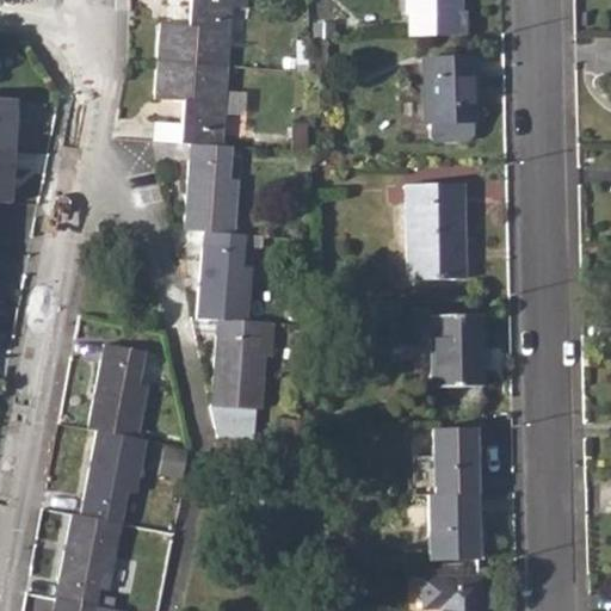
[(159,23),(158,62),(227,67),(232,7),(245,7),(245,0),(190,0),(189,25),(159,23)]
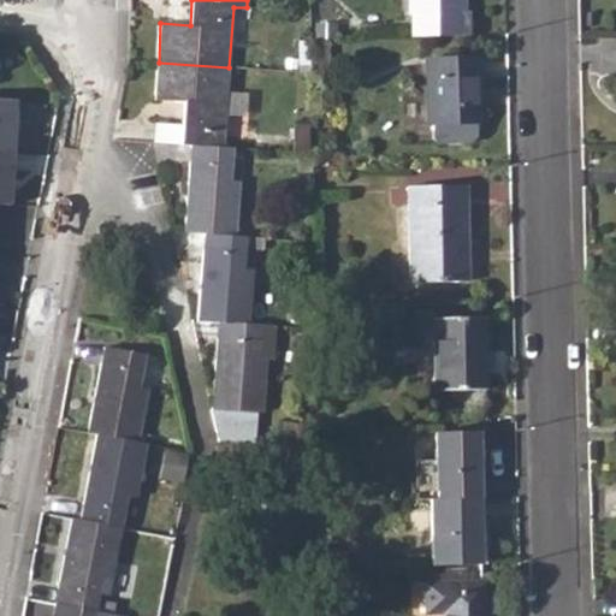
[(462,0),(409,0),(410,13),(414,15),(414,36),(472,35),(472,12),(463,12),(462,0)]
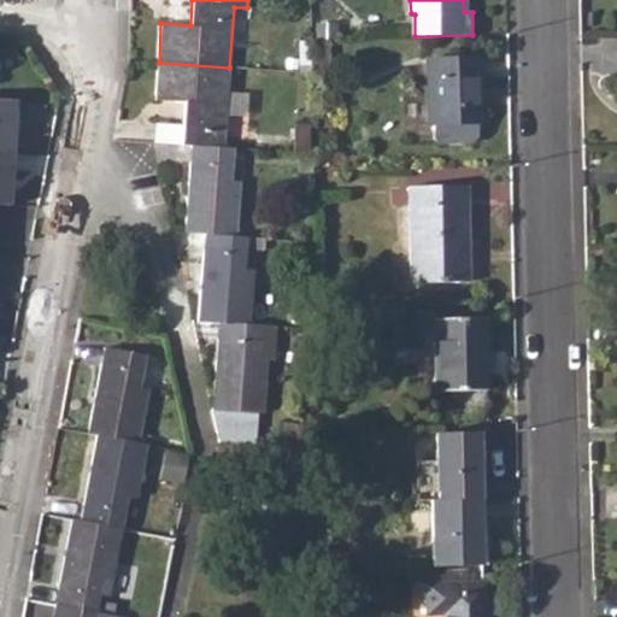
[(245,42),(248,9),(236,7),(233,41),(245,42)]
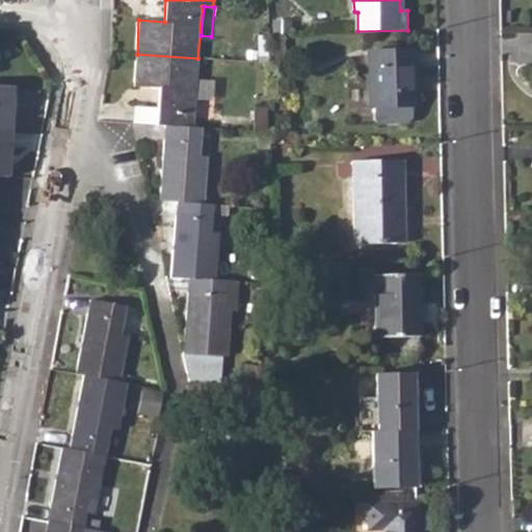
[(370,49),(371,87),(410,86),(410,49),(370,49)]
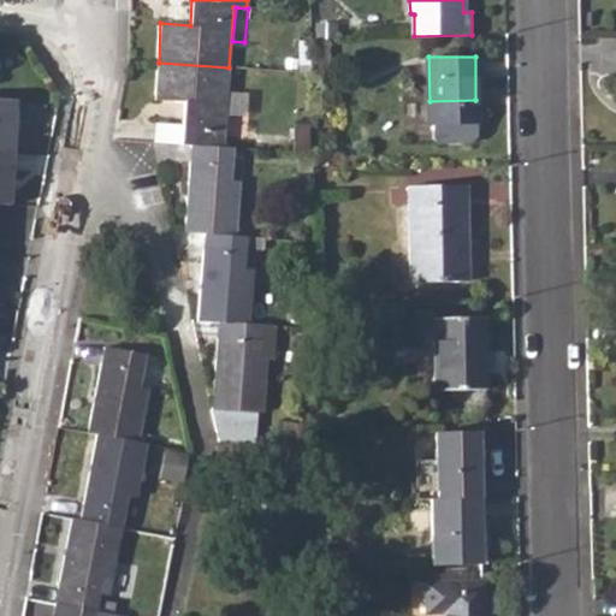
[(229,67),(159,63),(157,99),(184,102),(182,143),(190,143),(223,147),(229,67)]
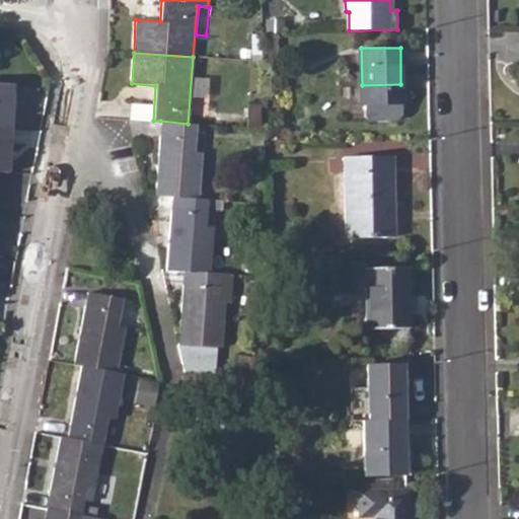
[(0,127),(11,128),(13,85),(0,84),(0,127)]
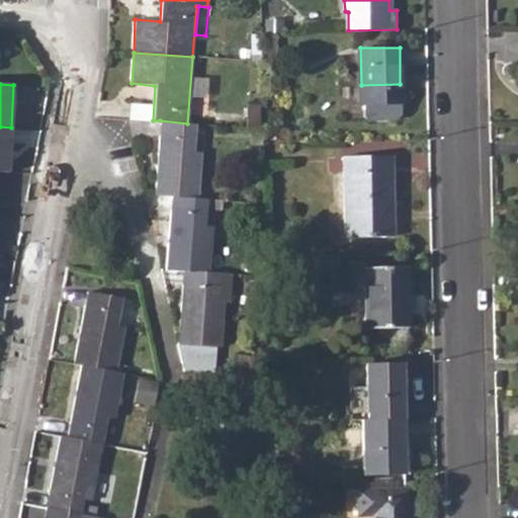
[(400,84),(361,85),(362,118),(369,124),(395,123),(402,116),(400,84)]
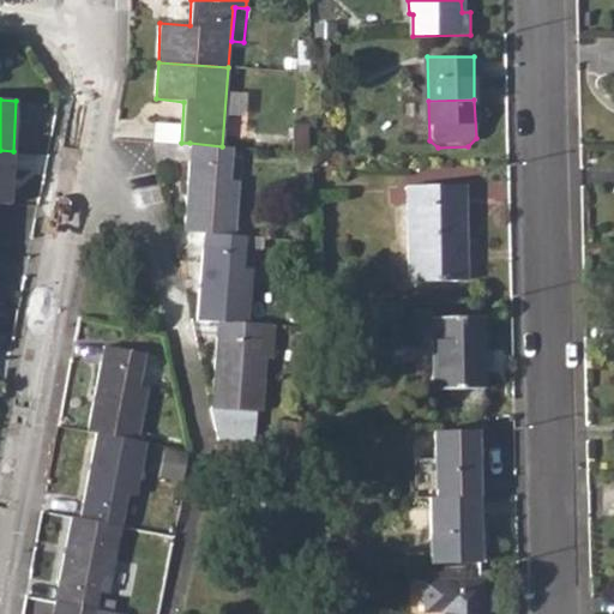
[(190,143),(185,232),(203,232),(236,234),(239,180),(232,179),(233,146),(222,146),(190,143)]
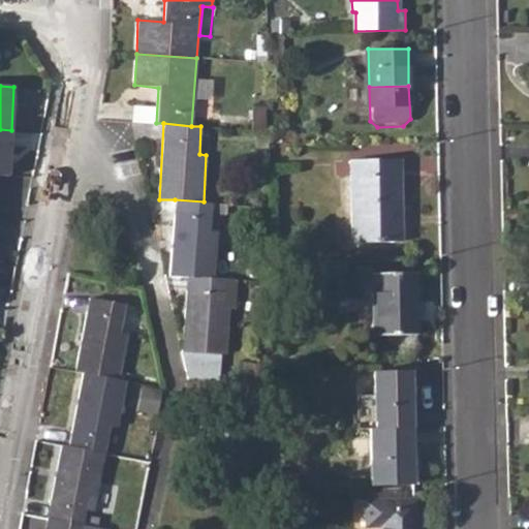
[(0,129),(0,174),(9,175),(11,130),(0,129)]
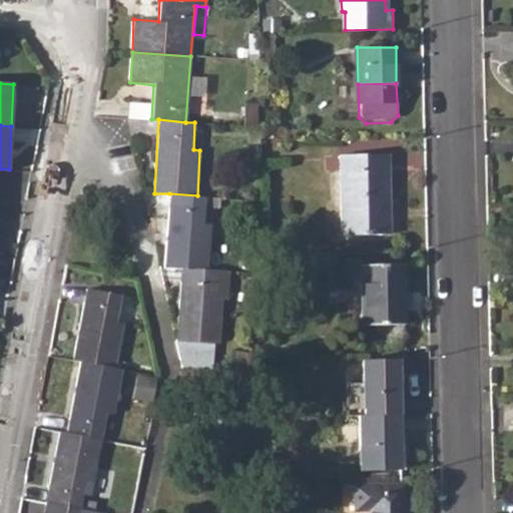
[(261,126),(250,126),(249,141),(261,141),(261,126)]
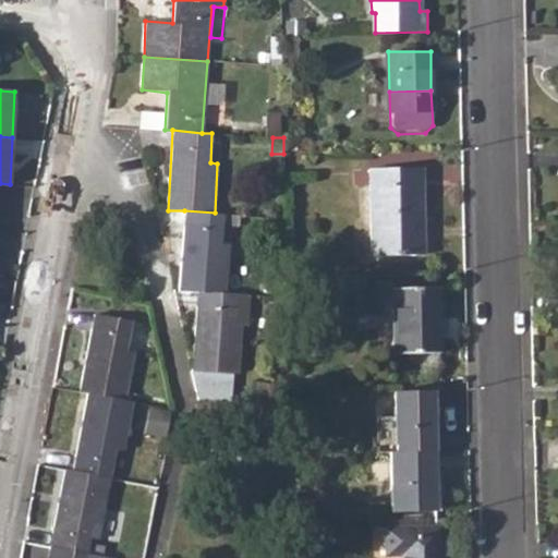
[(371,168),(372,211),(422,210),(421,167),(371,168)]
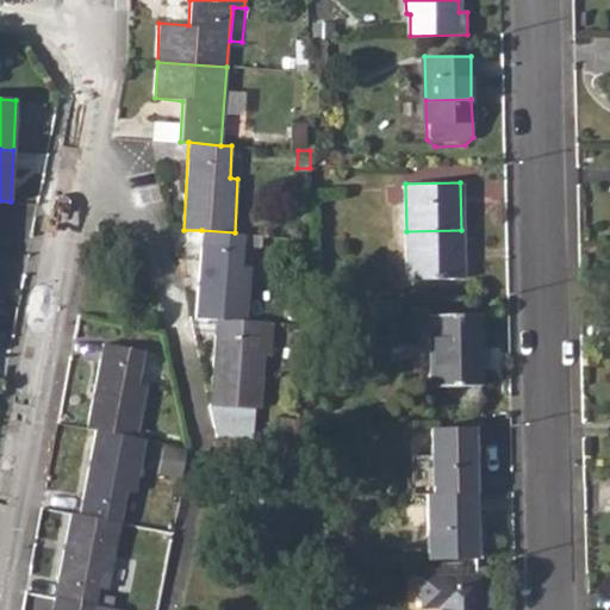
[(201,230),(197,316),(216,318),(247,321),(250,266),(242,266),(244,232),(235,232),(201,230)]
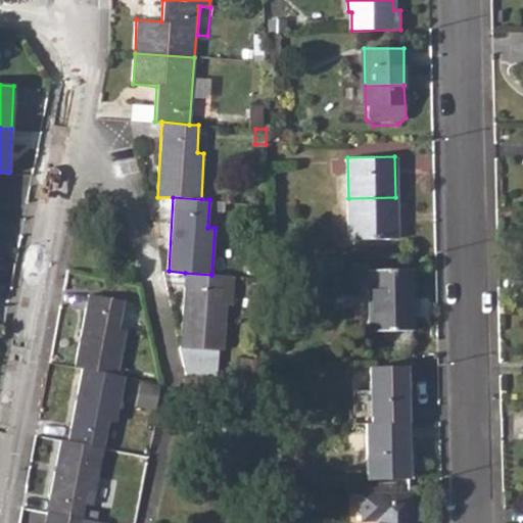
[(395,197),(348,198),(348,238),(396,238),(395,197)]
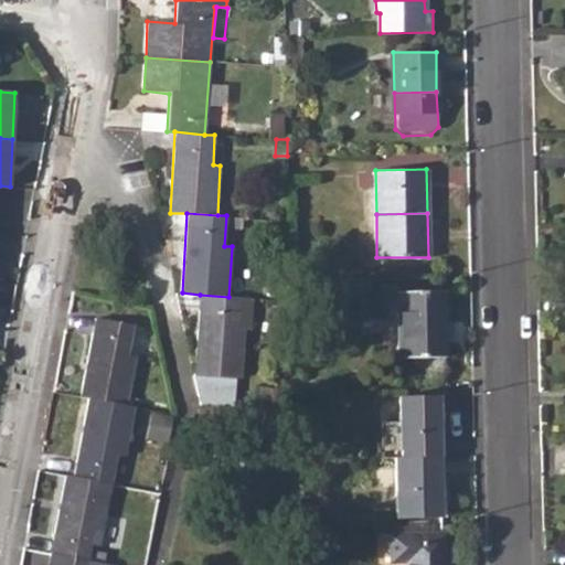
[(398,292),(398,336),(444,334),(444,291),(398,292)]
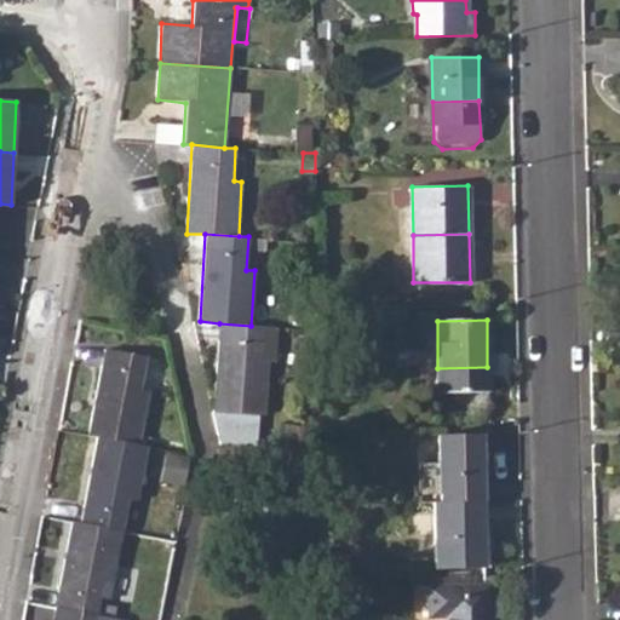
[(251,326),(219,323),(213,412),(265,415),(269,361),(275,362),(277,328),(263,327),(251,326)]
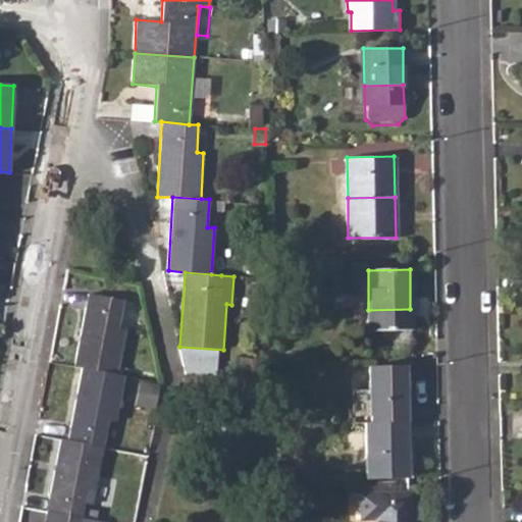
[(88,293),(73,366),(82,368),(117,375),(126,328),(119,327),(124,301),(88,293)]
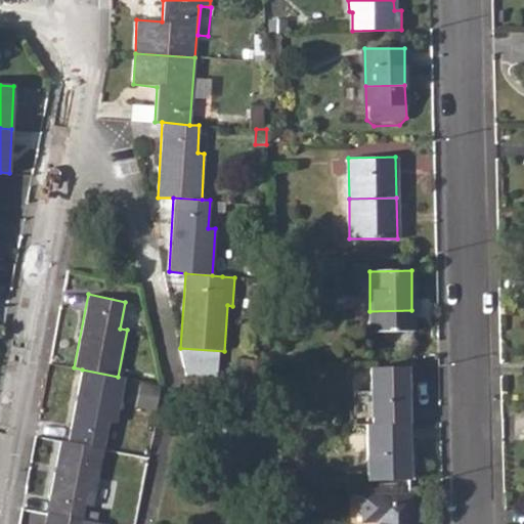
[(411,310),(369,311),(369,332),(411,331),(411,310)]
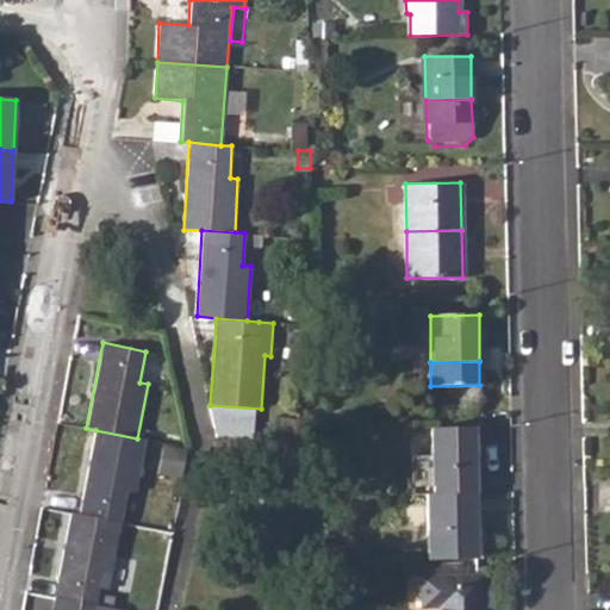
[(473,428),(431,429),(433,495),(474,493),(473,428)]
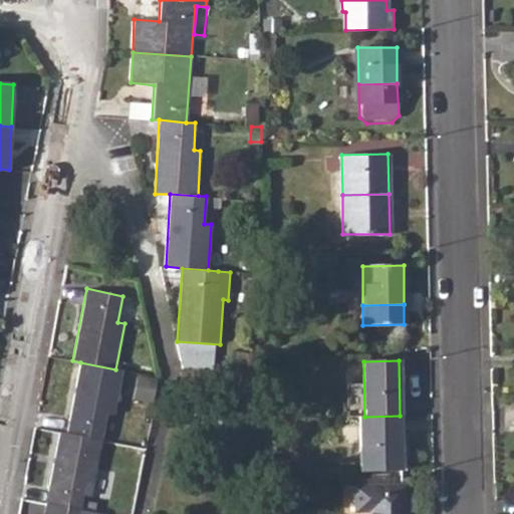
[(80,362),(66,434),(101,441),(107,415),(114,416),(122,370),(115,369),(80,362)]
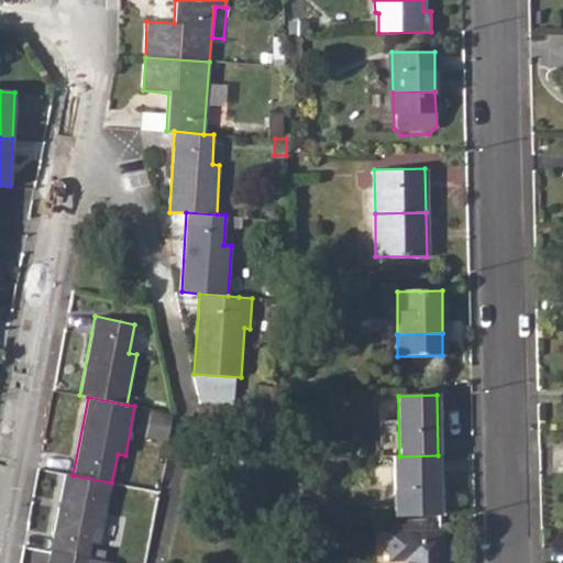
[(399,456),(394,456),(395,517),(440,516),(438,455),(399,456)]
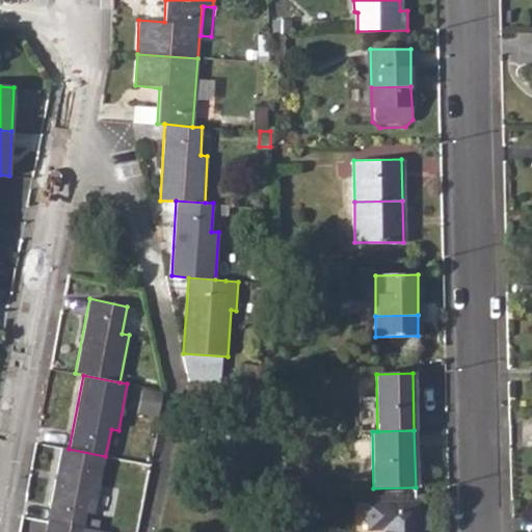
[(61,447),(47,522),(83,528),(89,501),(97,502),(105,456),(69,449),(61,447)]
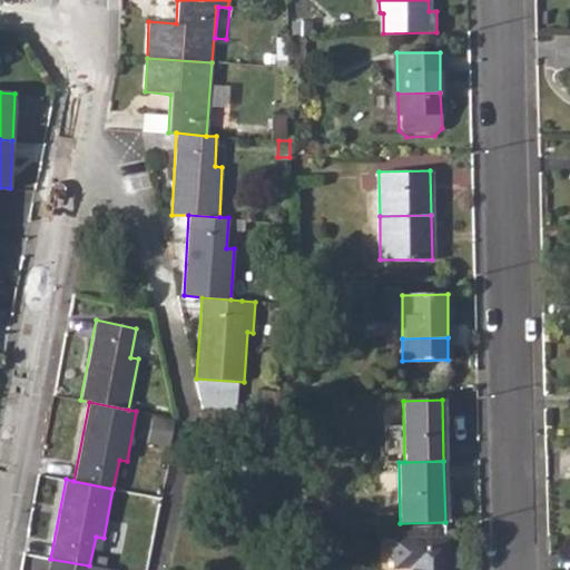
[(409,568),(409,569),(448,569),(448,538),(394,539),(394,569),(409,568)]
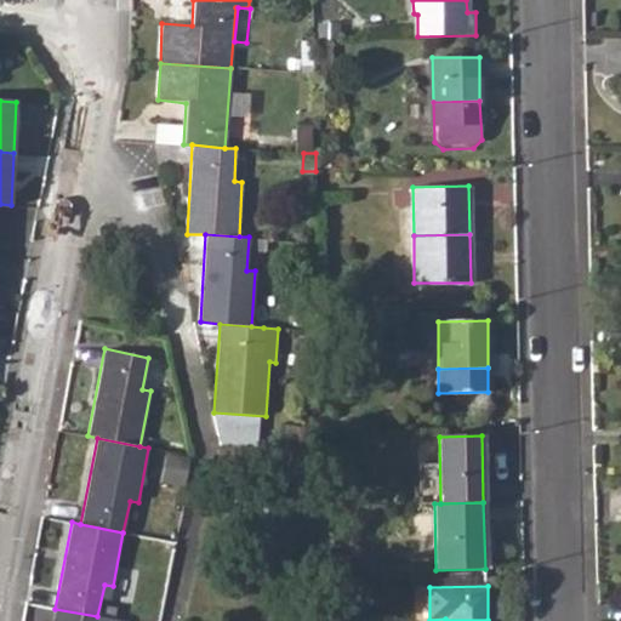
[(118,620),(97,616),(55,609),(52,620),(118,620)]
